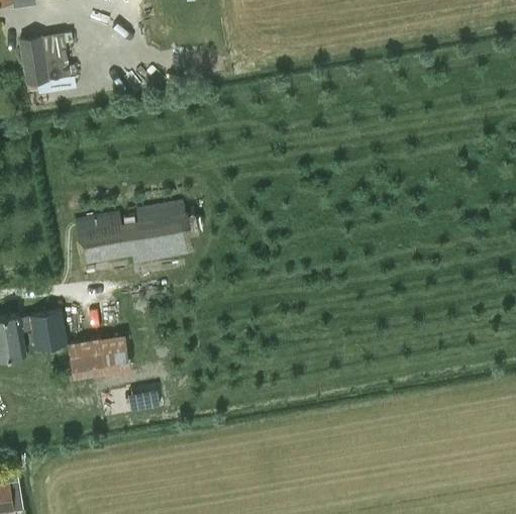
[(62,33),(18,40),(25,84),(69,77),(62,33)]
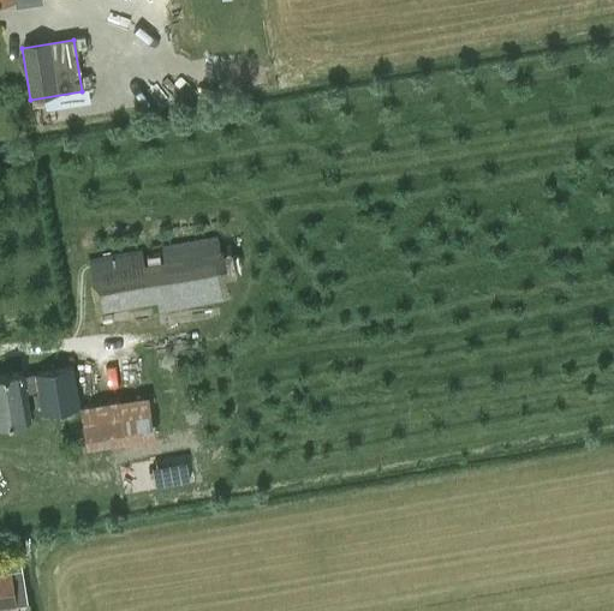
[(42,97),(34,99),(36,111),(45,108),(42,97)]
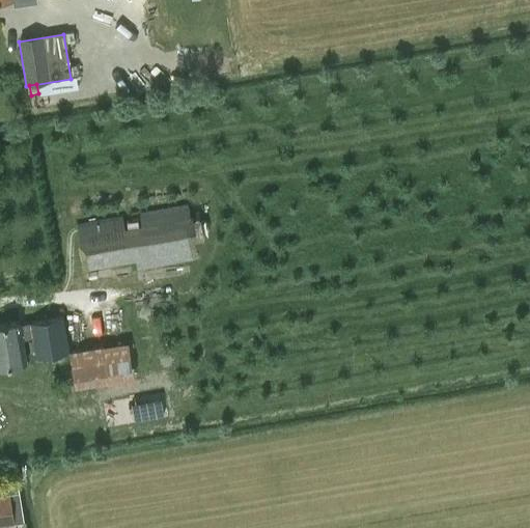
[(128,222),(76,231),(83,272),(135,262),(136,271),(194,260),(185,211),(128,222)]
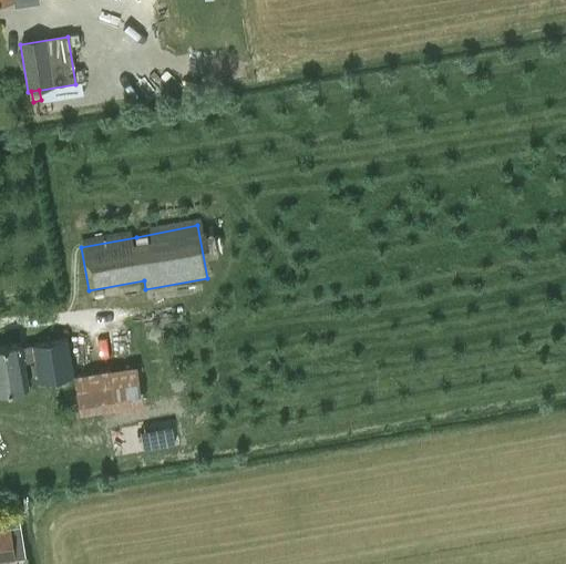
[(20,346),(0,349),(0,392),(28,388),(23,363),(33,362),(38,385),(73,379),(67,341),(20,349),(20,346)]
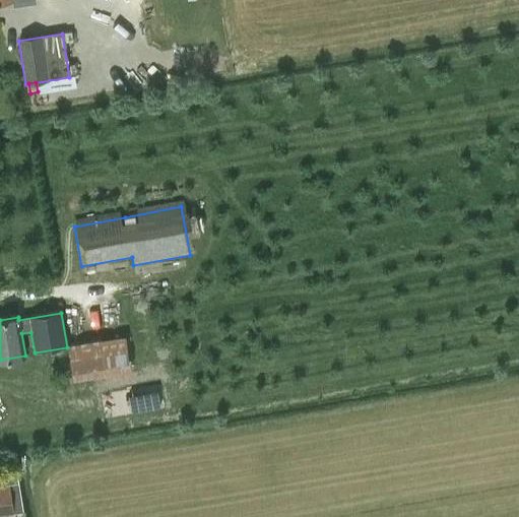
[(126,338),(67,346),(72,380),(131,372),(126,338)]
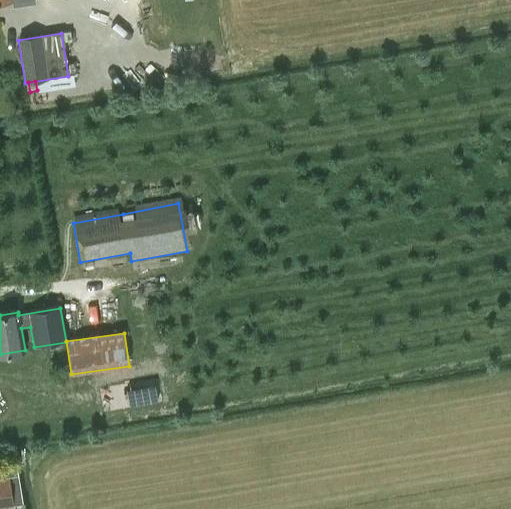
[(0,508),(1,508),(13,506),(11,493),(8,478),(0,479),(0,508)]
